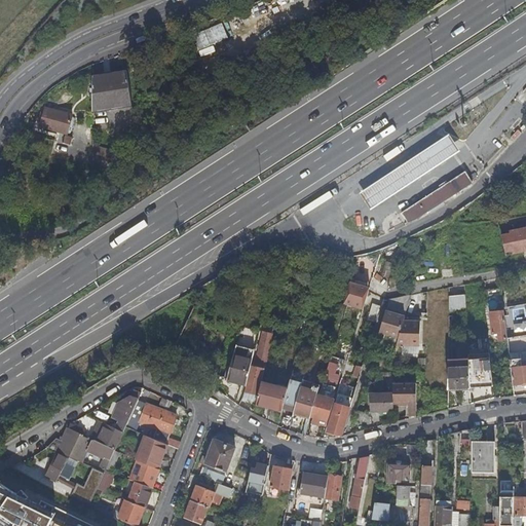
[(90,109),(128,104),(125,71),(92,76),(90,109)]
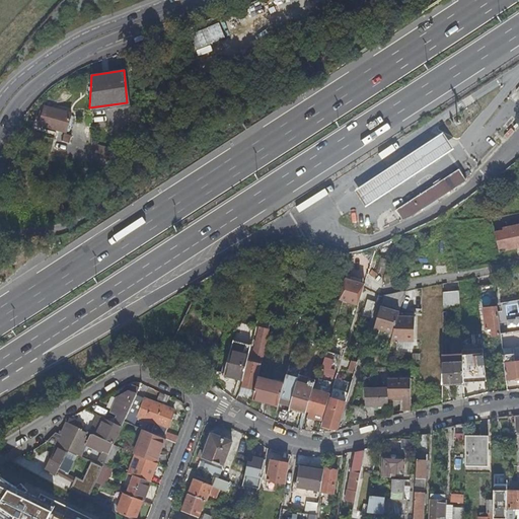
[(52,138),(65,141),(70,113),(43,105),(39,124),(55,128),(52,138)]
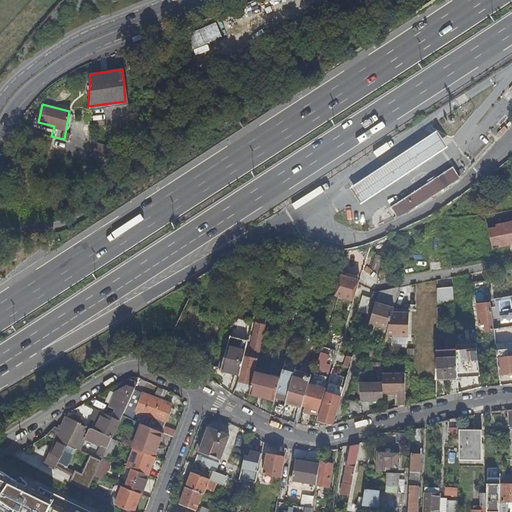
[(507,124),(499,130),(502,134),(510,128),(507,124)]
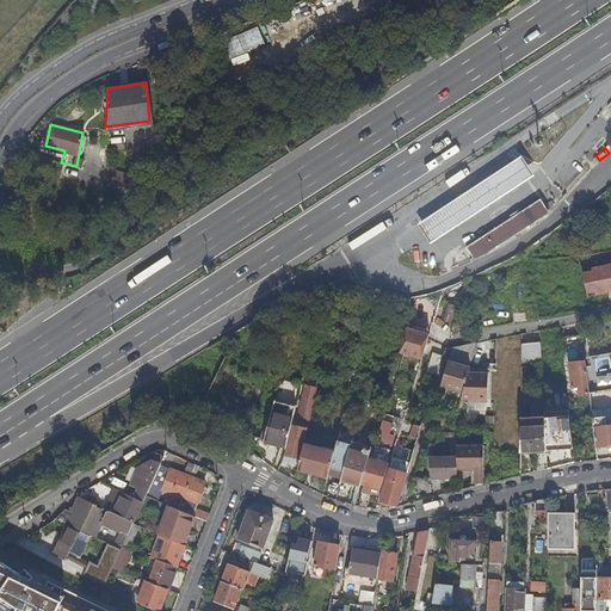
[(525,154),(421,221),(434,241),(538,174),(525,154)]
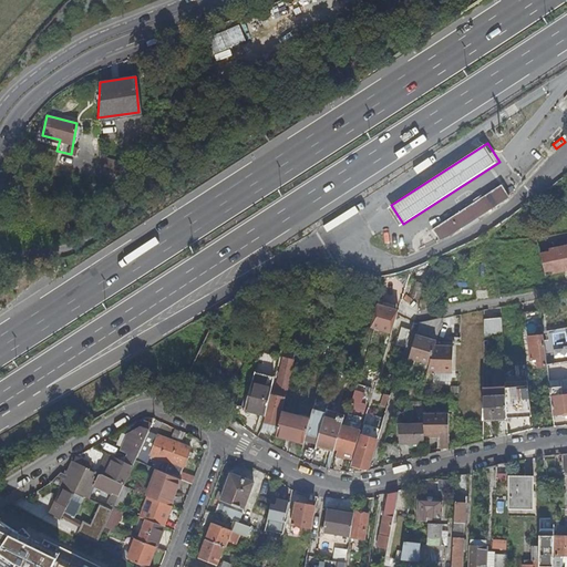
[(505,183),(436,227),(443,237),(453,235),(513,195),(505,183)]
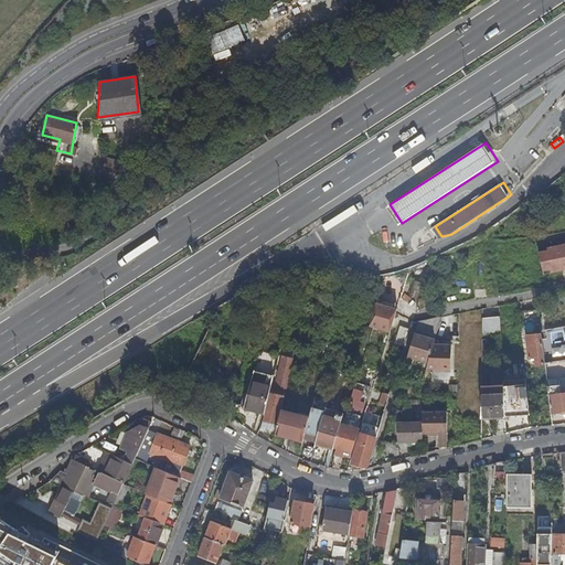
[(564,237),(563,238),(562,236),(550,240),(551,242),(546,243),(537,245),(542,266),(564,260),(564,237)]
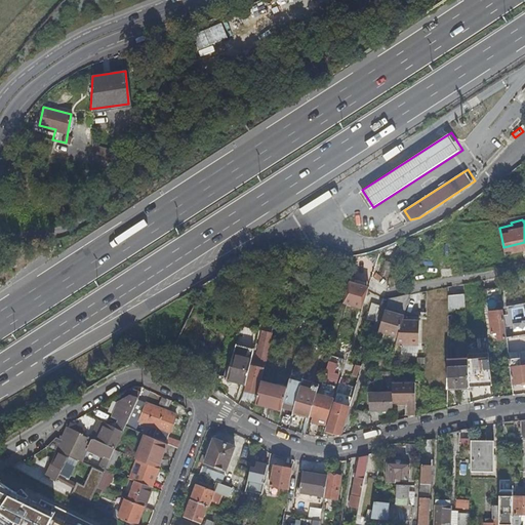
[(348,305),(361,310),(367,287),(354,283),(348,305)]
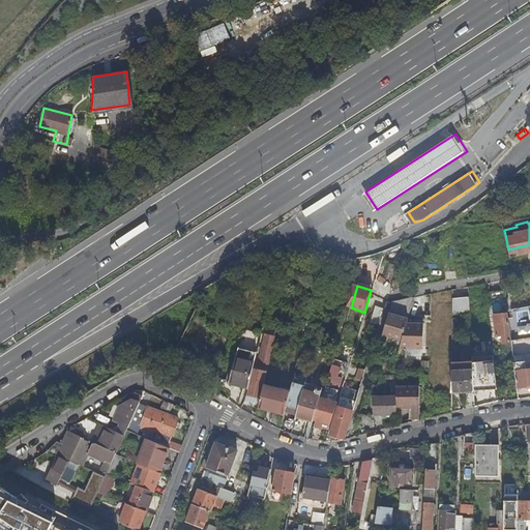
[(490,293),(493,313),(494,313),(507,311),(505,291),(490,293)]
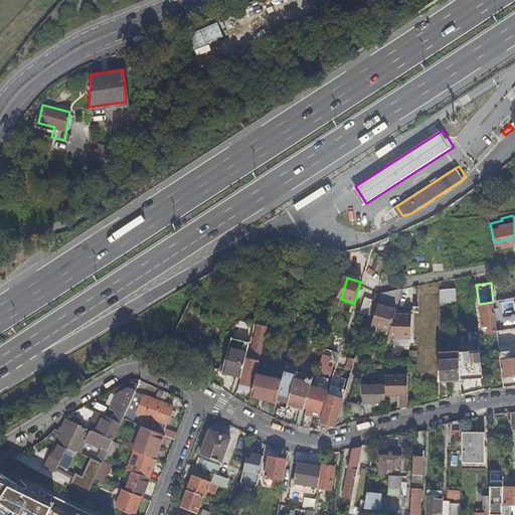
[(381,294),(381,299),(399,304),(403,289),(381,294)]
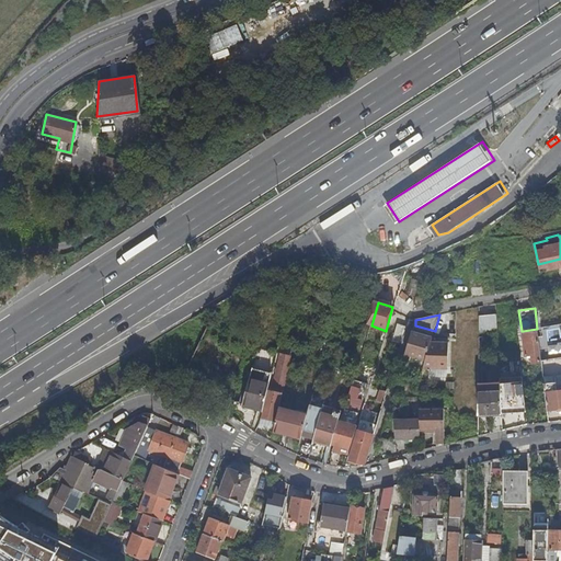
[(407,355),(426,362),(432,341),(434,336),(435,331),(415,325),(414,331),(413,331),(407,355)]
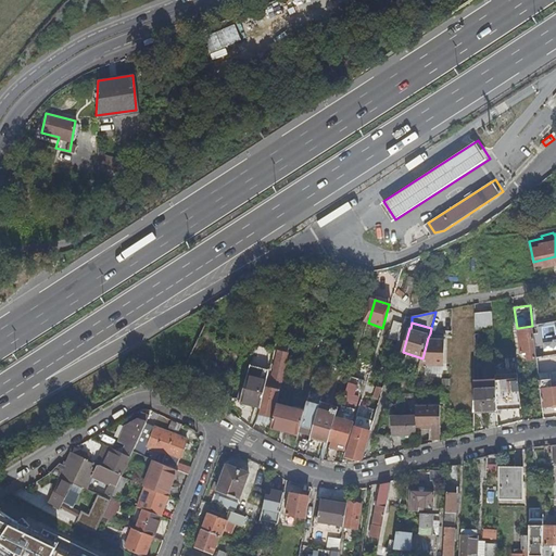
[(402,327),(393,325),(389,340),(397,343),(402,327)]
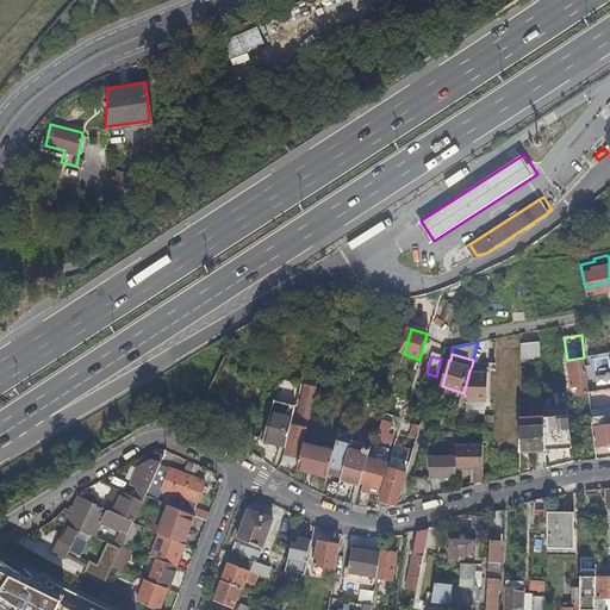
[(584,358),(568,360),(570,372),(586,371),(584,358)]
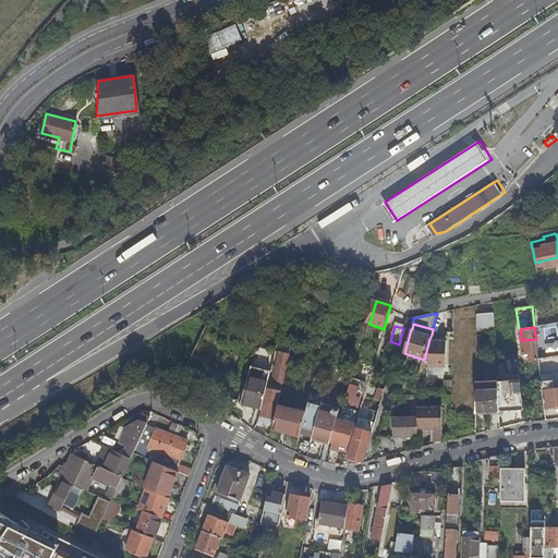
[(424,360),(422,366),(447,367),(448,340),(429,339),(424,360)]
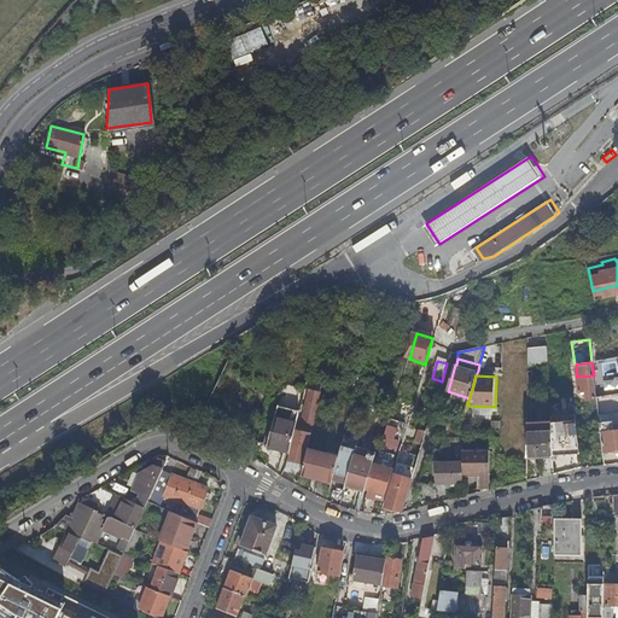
[(586,401),(596,400),(594,375),(577,377),(578,392),(584,391),(586,401)]
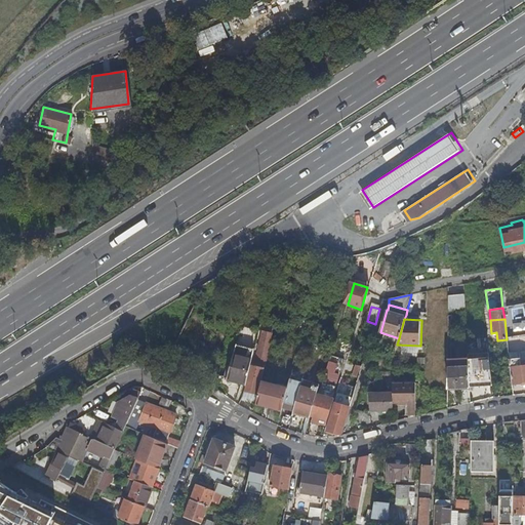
[(265,369),(269,352),(268,352),(271,337),(263,335),(259,345),(254,367),(265,369)]
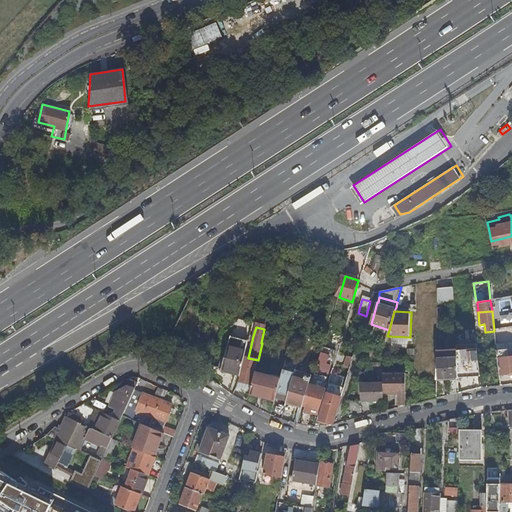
[(247,342),(230,337),(221,370),(220,371),(228,373),(229,371),(240,374),(244,357),(247,342)]
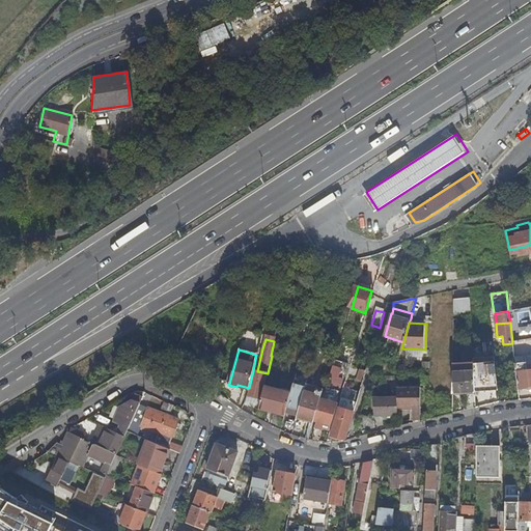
[(473,365),(473,366),(495,365),(494,358),(473,359),(473,365)]
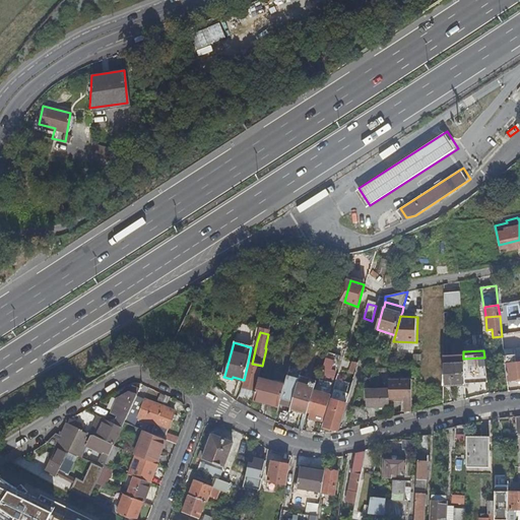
[(330,370),(335,372),(340,359),(340,356),(328,353),(326,359),(333,361),(330,370)]
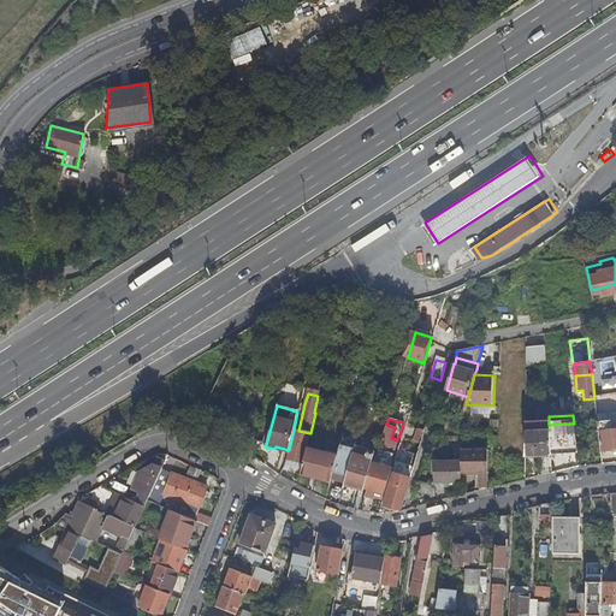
[(525,425),(525,433),(549,432),(549,425),(549,424),(525,425)]
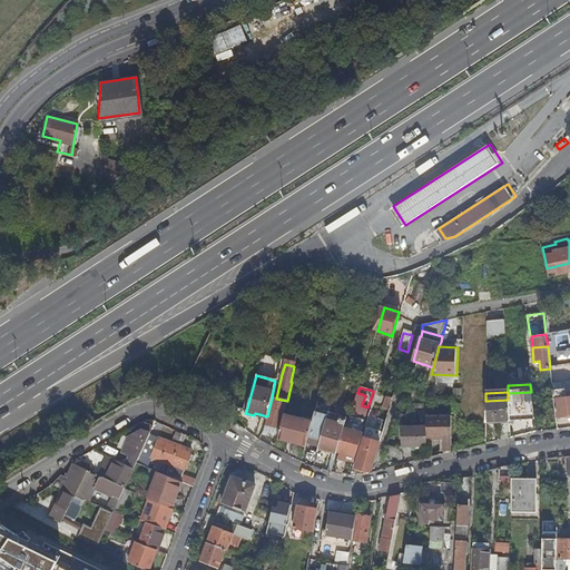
[(508,400),(509,419),(534,416),(531,392),(508,393),(508,400)]
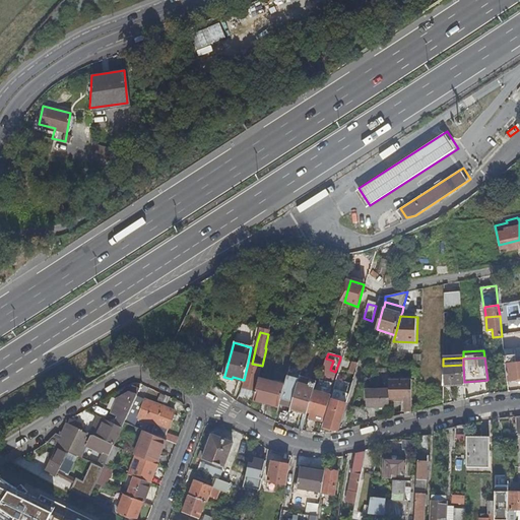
[(322,416),(335,372),(330,370),(333,361),(326,359),(314,397),(310,412),(322,416)]
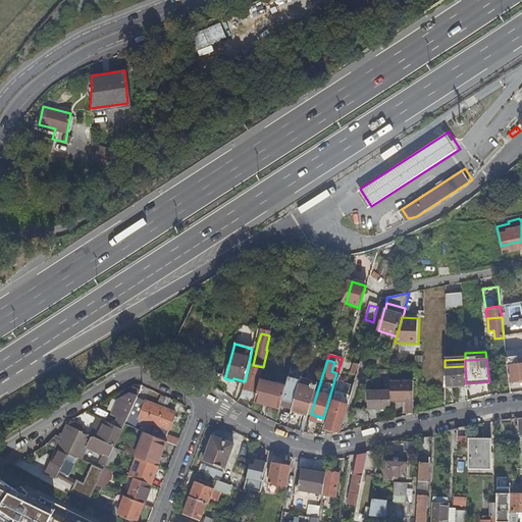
[(507,362),(509,382),(518,381),(518,384),(521,383),(521,360),(519,361),(507,362)]
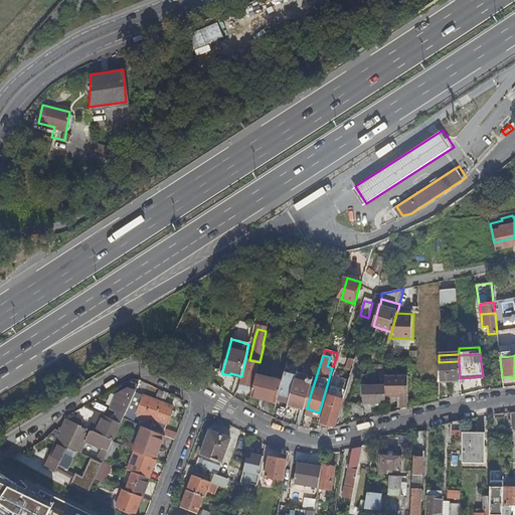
[(249,360),(245,359),(241,376),(239,385),(253,389),(255,378),(260,362),(249,360)]
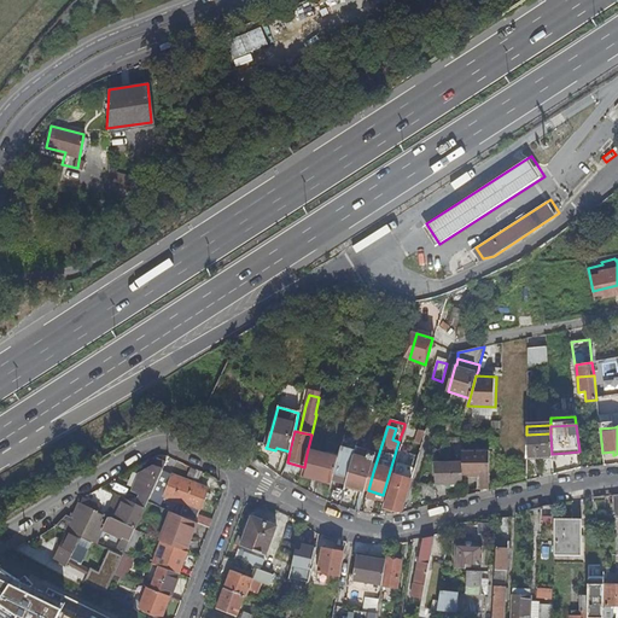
[(526,435),(526,459),(553,458),(552,454),(551,433),(526,435)]
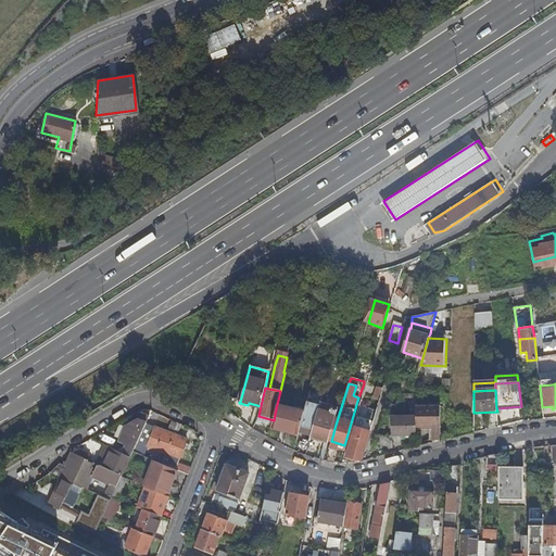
[(300,426),(313,430),(317,414),(318,409),(305,406),(304,412),(300,426)]
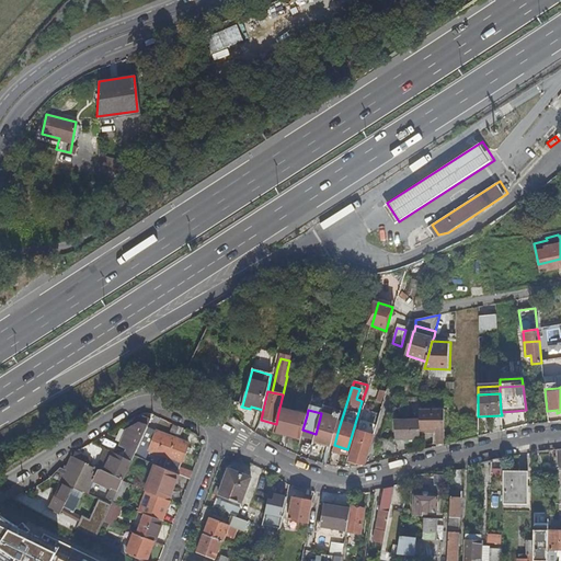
[(420,421),(414,421),(416,433),(436,432),(436,445),(444,445),(444,410),(420,411),(420,421)]
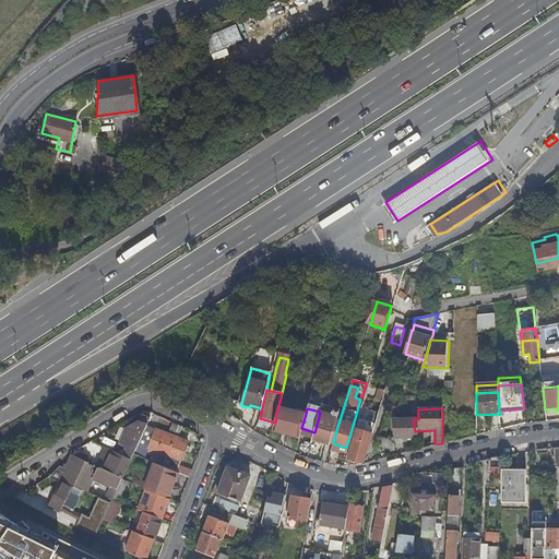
[(277,411),(275,423),(273,431),(284,433),(285,428),(289,414),(277,411)]
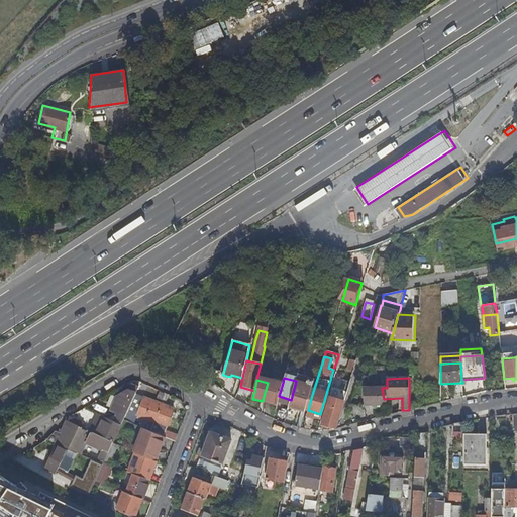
[(264,396),(263,401),(277,404),(277,403),(279,396),(283,383),(272,381),(271,384),(268,383),(264,396)]
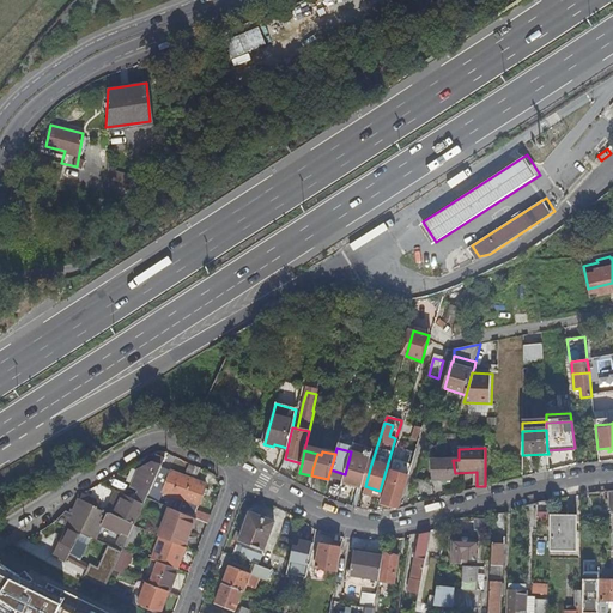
[(345,474),(343,480),(363,486),(370,462),(350,456),(345,474)]
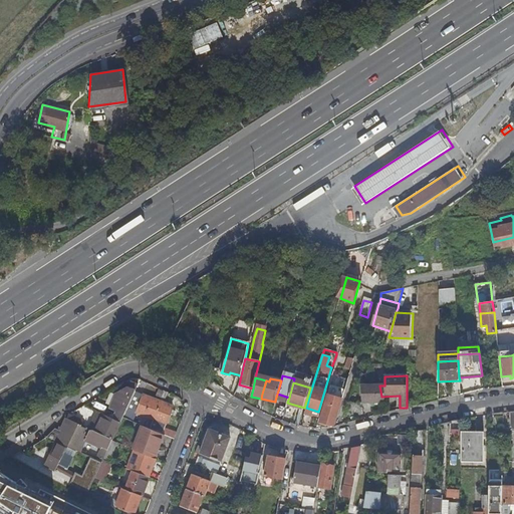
[(360,405),(382,404),(381,399),(381,397),(379,386),(359,387),(360,405)]
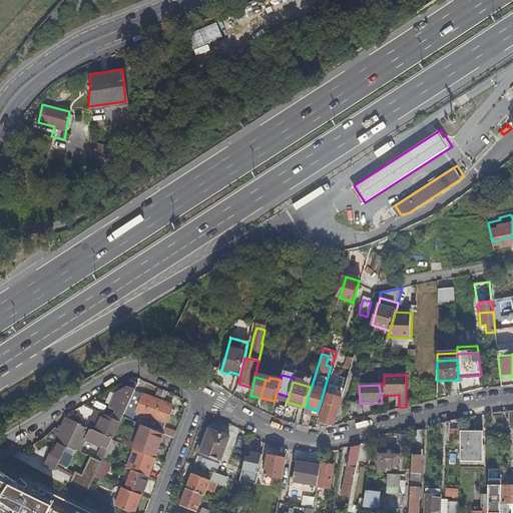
[(116,393),(115,395),(129,402),(134,391),(135,390),(128,388),(116,393)]
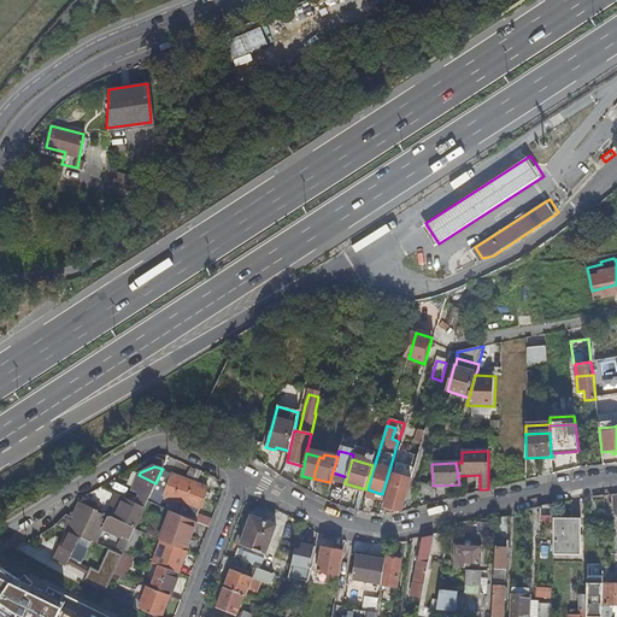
[(162,470),(156,483),(147,503),(158,507),(163,497),(183,504),(192,482),(162,470)]
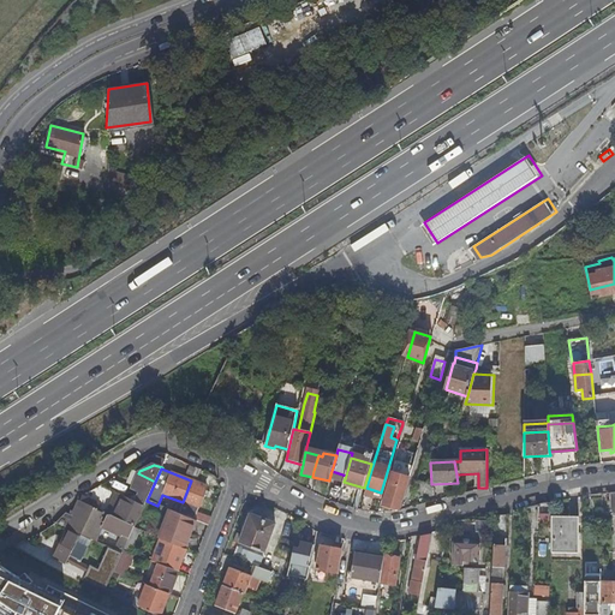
[(155,482),(138,473),(131,489),(138,493),(135,502),(144,506),(147,501),(155,482)]
